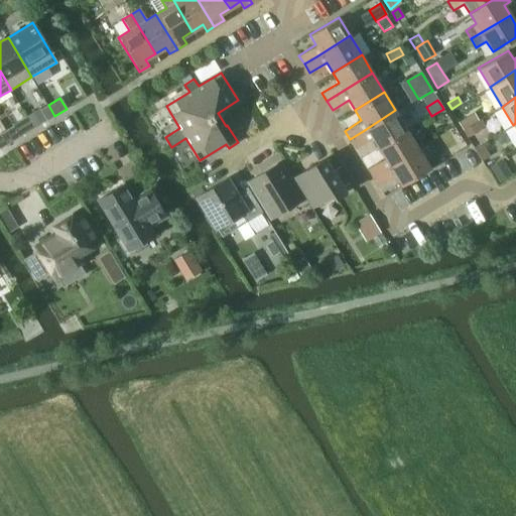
[(48,105),(39,110),(46,121),(54,116),(48,105)]
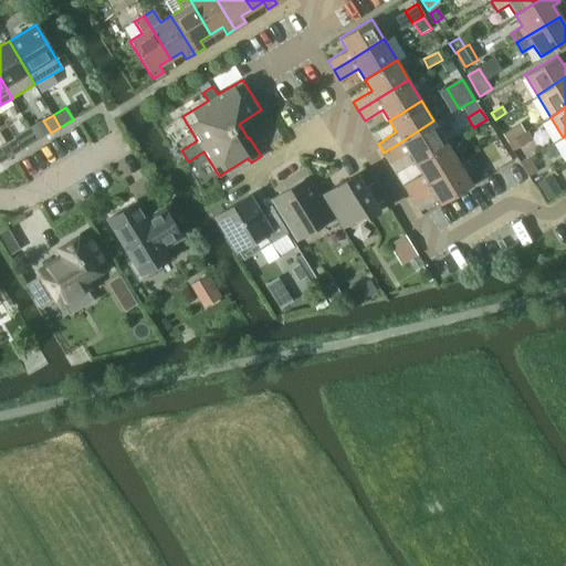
[(408,150),(415,163),(447,143),(433,121),(398,144),(384,153),(389,163),(408,150)]
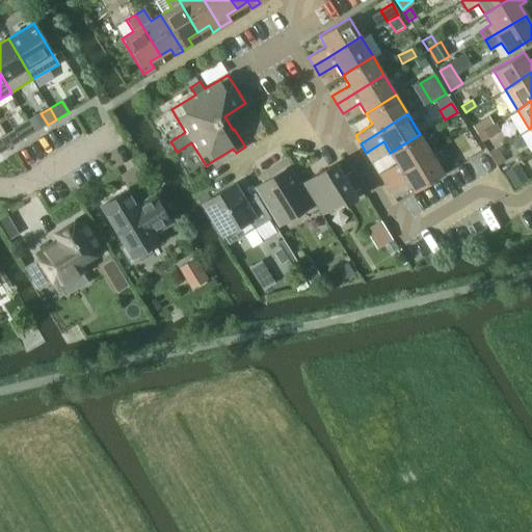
[(480,121),(472,126),(477,134),(484,130),(480,121)]
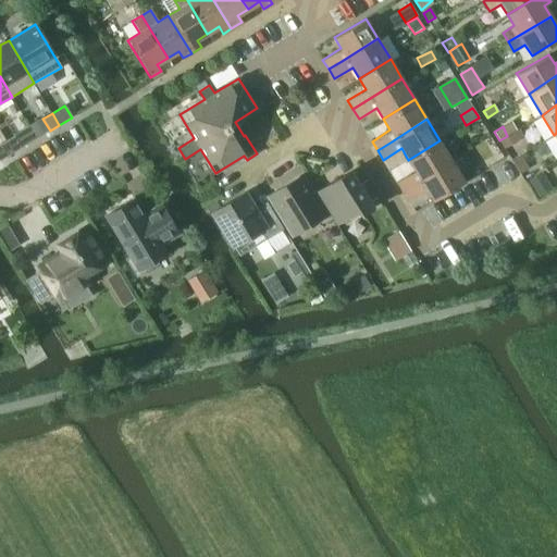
[(507,136),(499,140),(504,148),(518,139),(514,132),(507,136)]
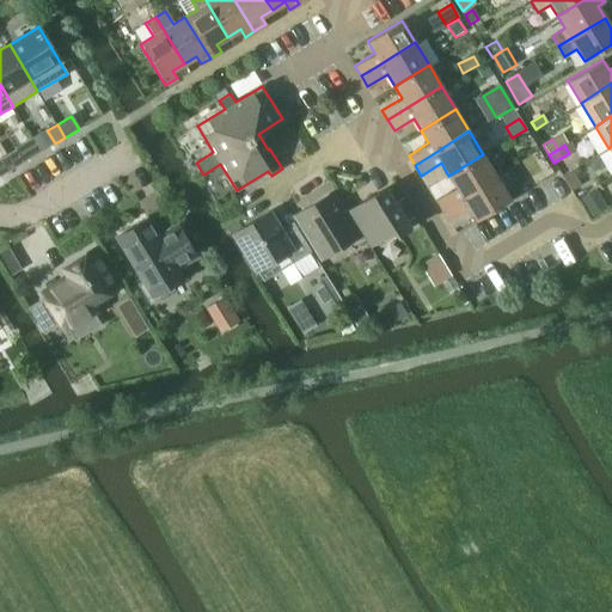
[(14,150),(6,155),(14,167),(23,163),(14,150)]
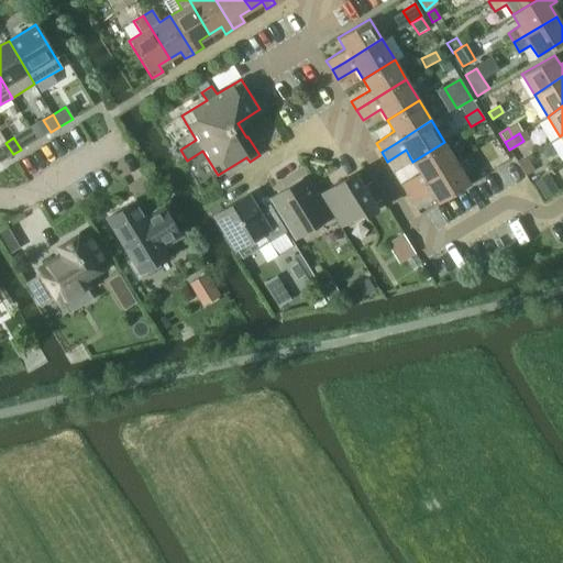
[(400,184),(406,192),(455,162),(444,142),(412,162),(419,173),(400,184)]
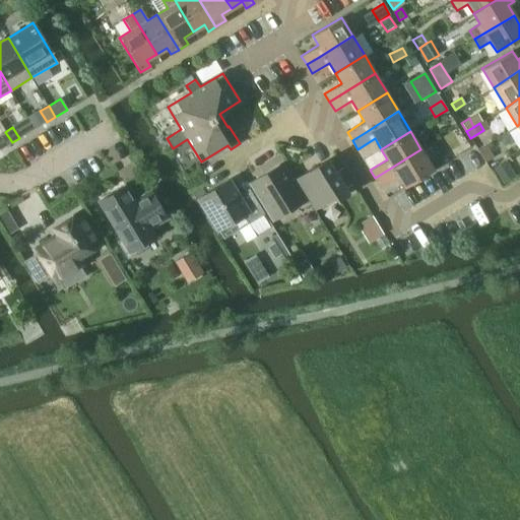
[(5,132),(0,134),(0,149),(12,142),(5,132)]
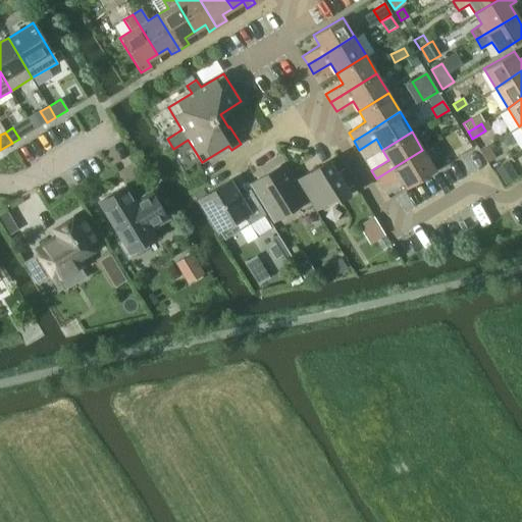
[(488,146),(480,151),(487,164),(496,159),(488,146)]
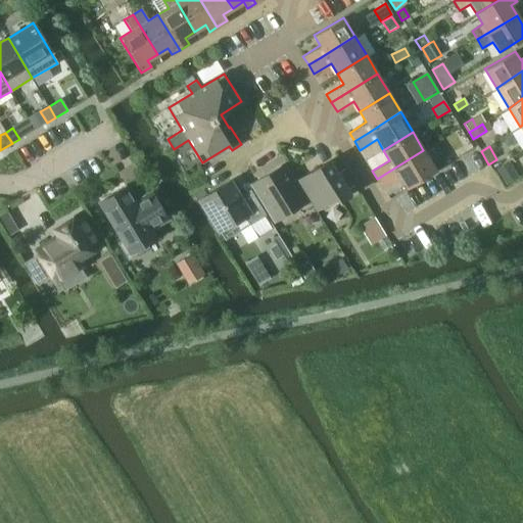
[(423,150),(377,179),(383,188),(400,178),(407,188),(436,171),(423,150)]
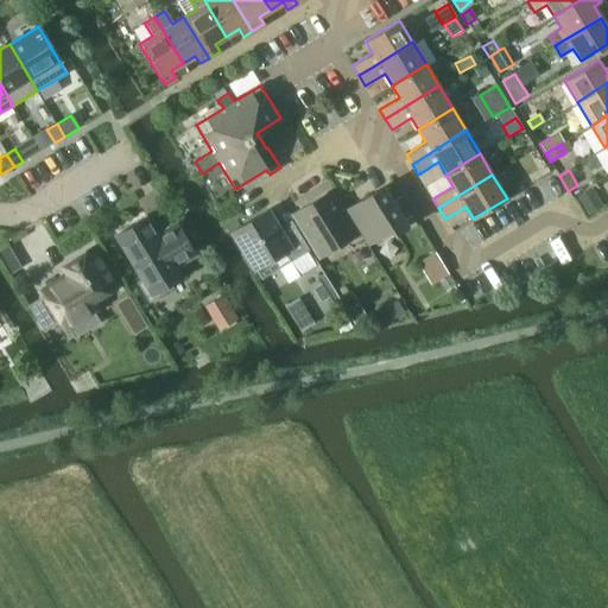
[(346,209),(352,220),(362,236),(366,244),(392,228),(394,234),(407,226),(404,221),(392,202),(382,187),(346,209)]
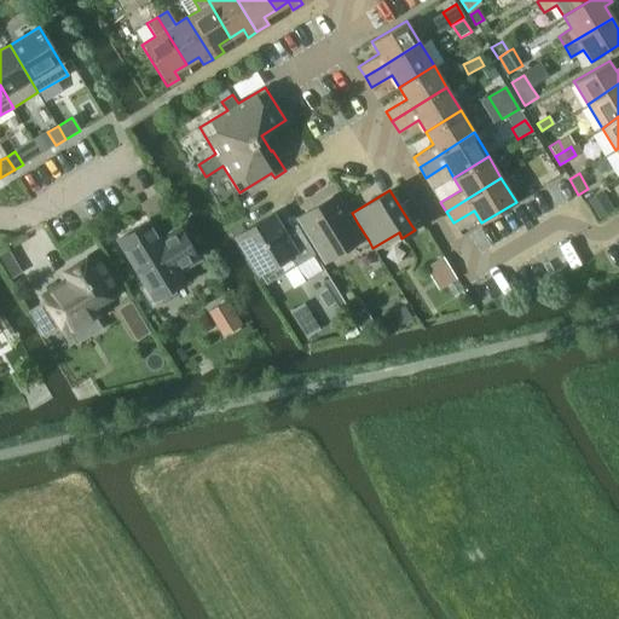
[(602,191),(588,200),(593,209),(607,200),(602,191)]
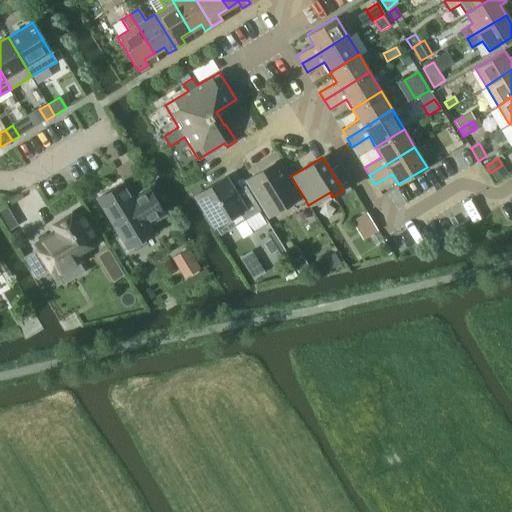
[(305,199),(296,185),(292,188),(275,161),(248,178),(272,215),(296,200),(298,203),(305,199)]
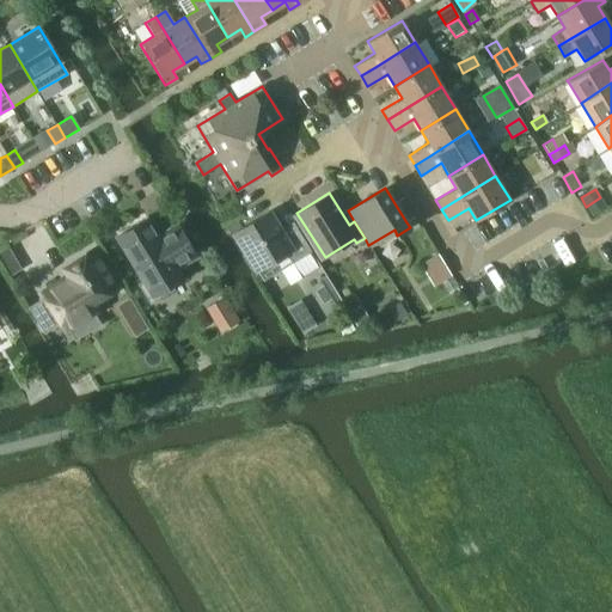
[(403,197),(395,203),(407,222),(415,218),(403,197)]
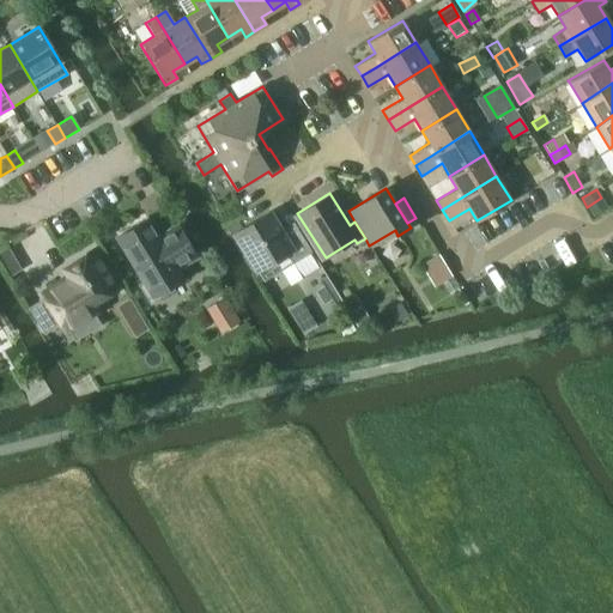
[(240,230),(234,234),(256,271),(258,269),(263,279),(280,269),(277,263),(274,260),(286,252),(292,262),(298,259),(308,253),(311,250),(292,222),(280,229),(268,212),(252,223),(240,230)]
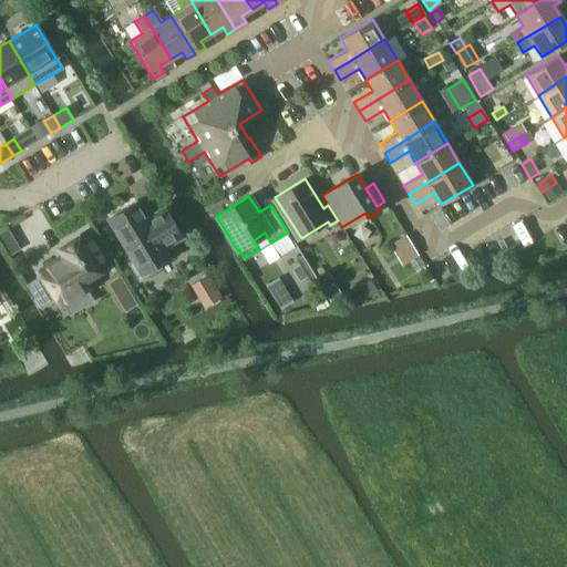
[(163,249),(182,238),(163,208),(145,219),(135,203),(106,220),(132,261),(129,264),(138,281),(160,268),(157,265),(168,258),(163,249)]
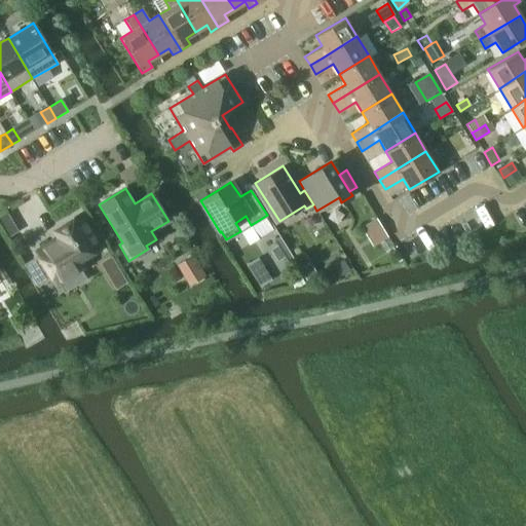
[(17,231),(6,214),(0,217),(0,222),(8,236),(17,231)]
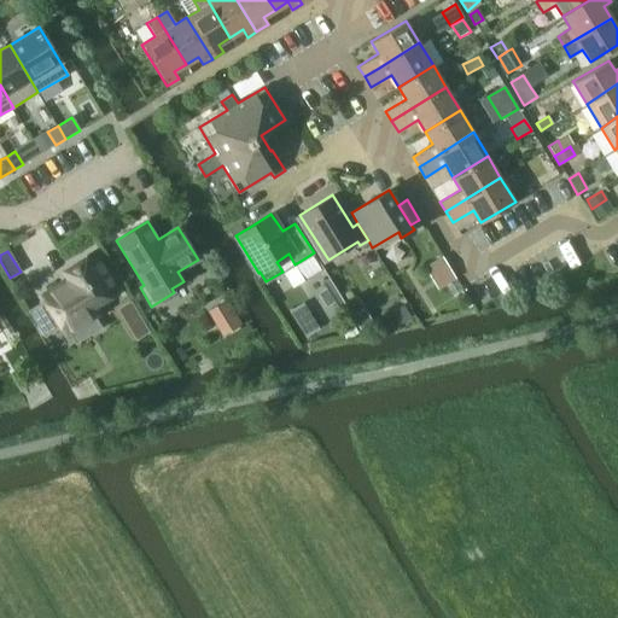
[(28,310),(44,337),(62,326),(65,333),(95,315),(91,307),(116,291),(93,254),(65,272),(70,280),(44,296),(46,299),(28,310)]
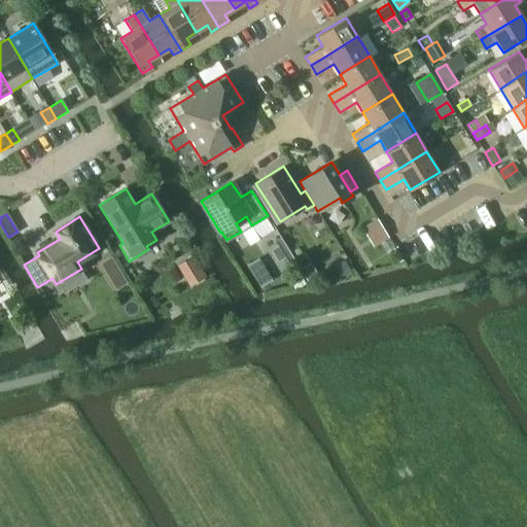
[(378,220),(366,227),(377,244),(388,236),(378,220)]
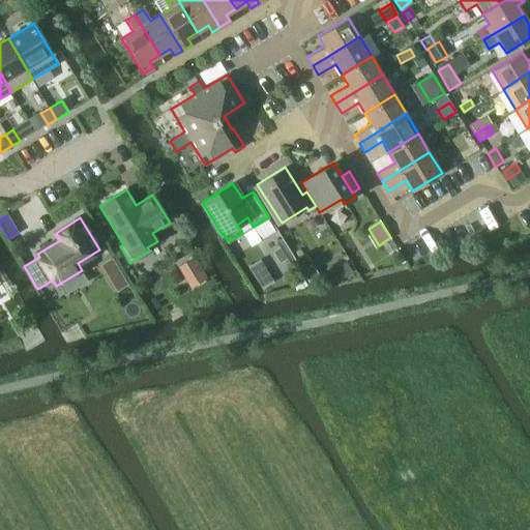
[(112,259),(100,265),(117,291),(127,284),(112,259)]
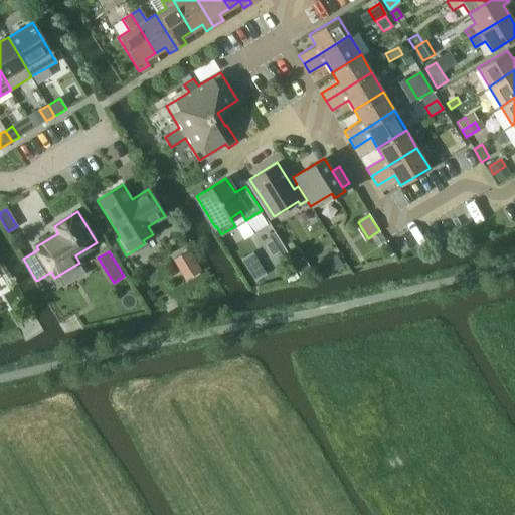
[(187,251),(174,259),(178,266),(191,258),(187,251)]
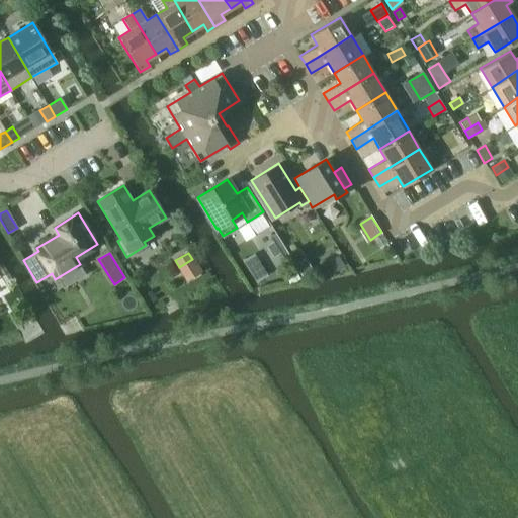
[(346,264),(340,253),(330,259),(337,269),(346,264)]
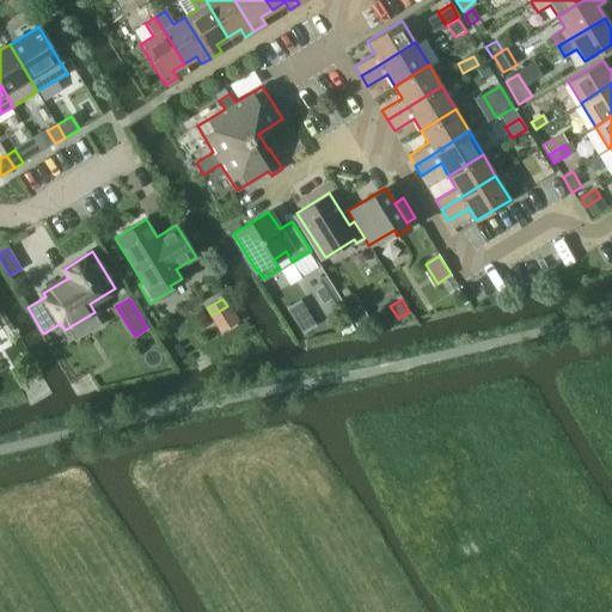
[(354,331),(346,318),(336,324),(344,337),(354,331)]
